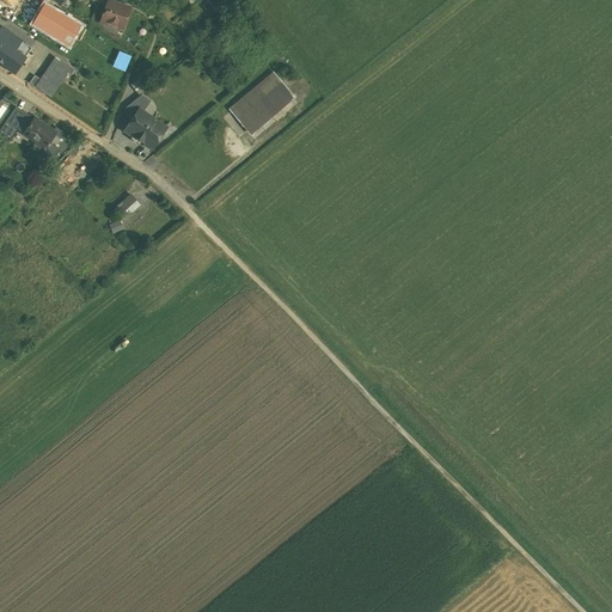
[(43,0),(29,26),(71,50),(86,25),(43,0)]
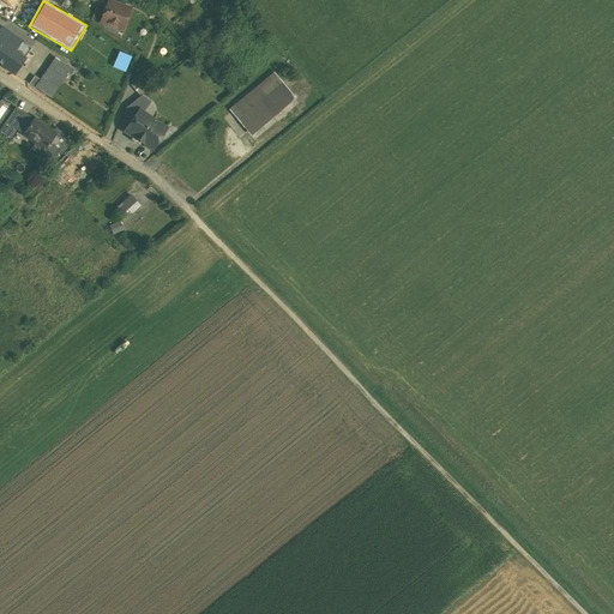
[(20,8),(8,2),(1,17),(10,22),(13,23),(20,8)]
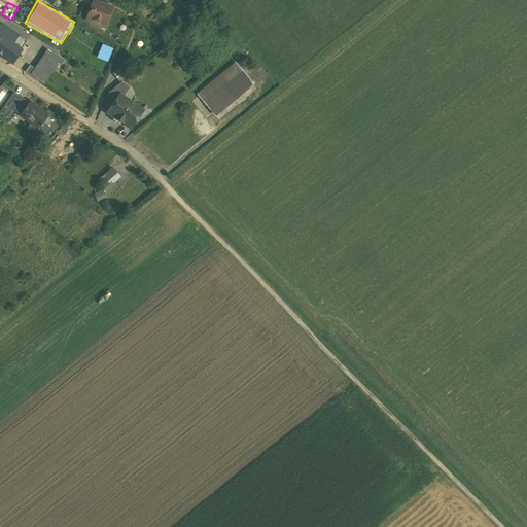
[(111,9),(93,2),(88,16),(90,21),(95,23),(96,22),(104,25),(106,24),(111,9)]
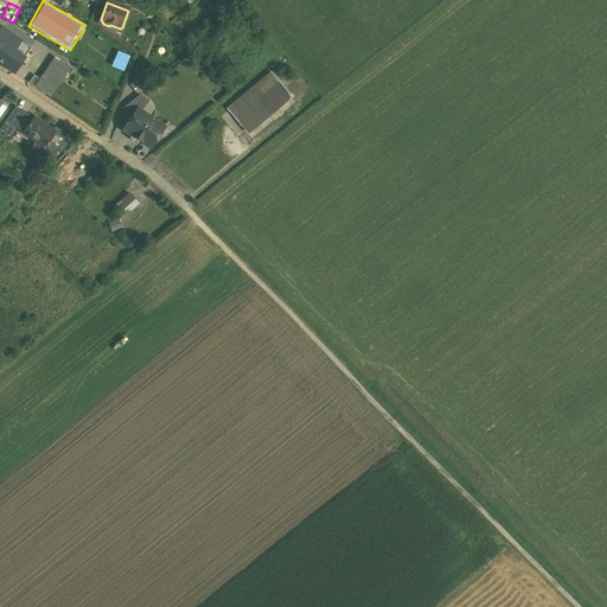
[(31,49),(1,29),(0,30),(0,62),(14,72),(31,49)]
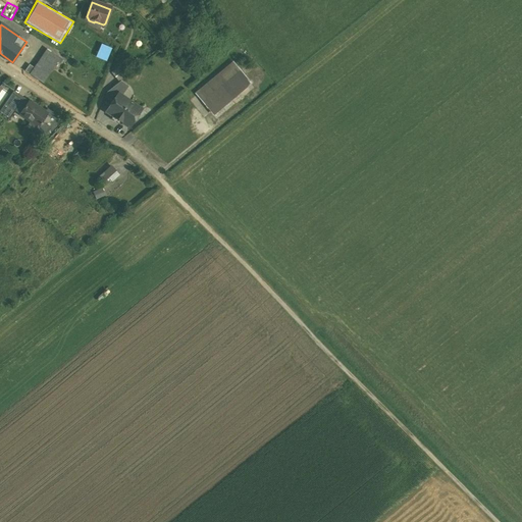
[(101,44),(95,57),(107,62),(111,49),(101,44)]
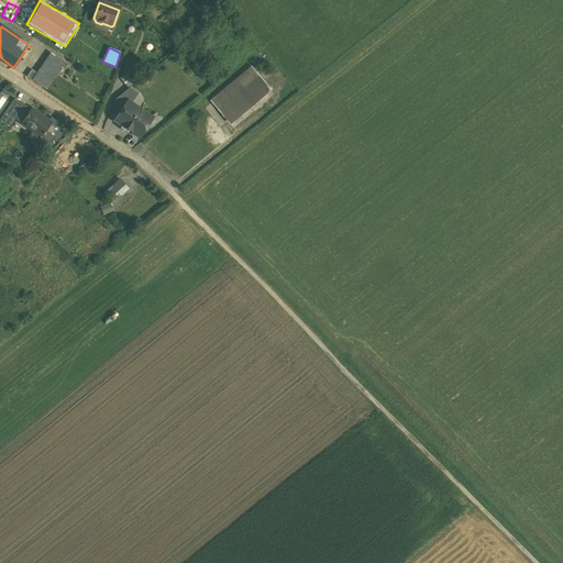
[(52,54),(39,74),(42,76),(52,83),(65,63),(52,54)]
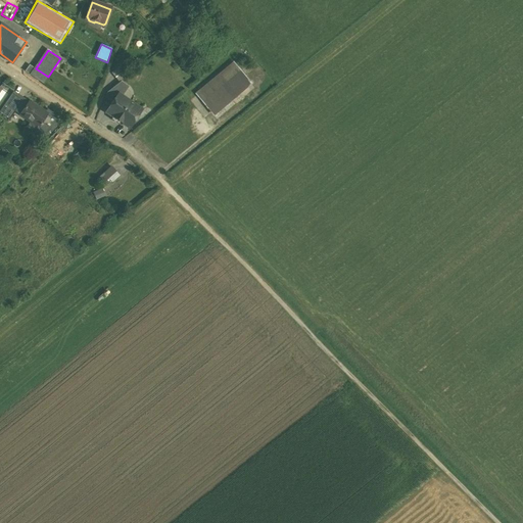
[(234,60),(196,91),(216,114),(253,83),(234,60)]
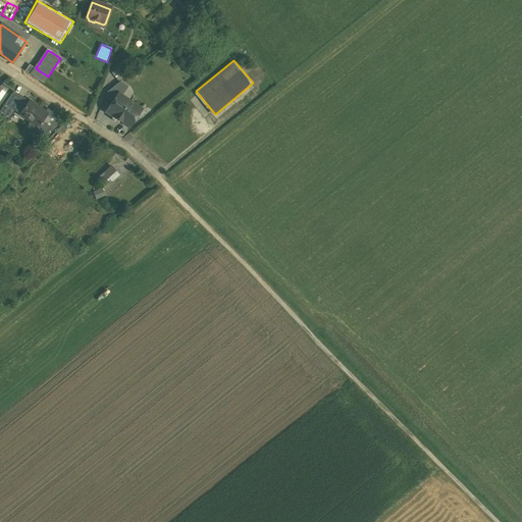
[(35,68),(30,65),(24,71),(34,77),(39,70),(36,68),(35,68)]
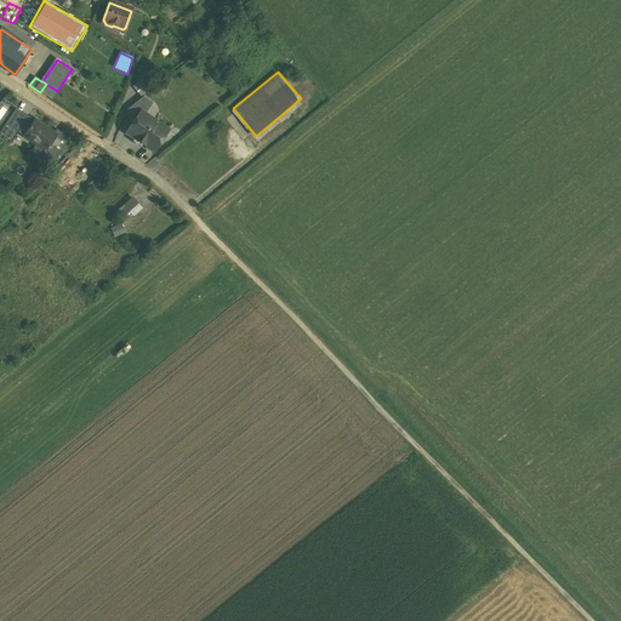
[(143,78),(132,86),(142,97),(153,89),(143,78)]
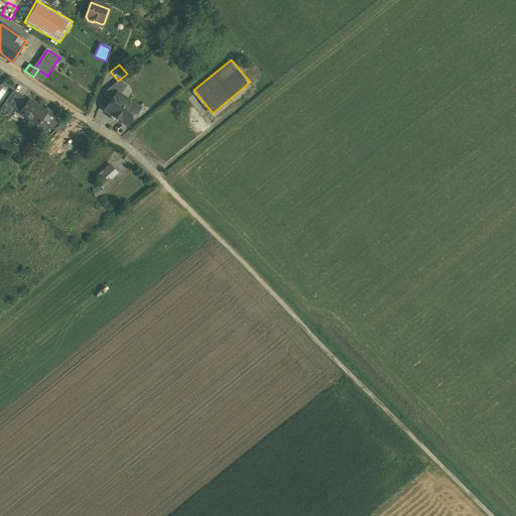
[(47,76),(38,70),(33,77),(42,83),(47,76)]
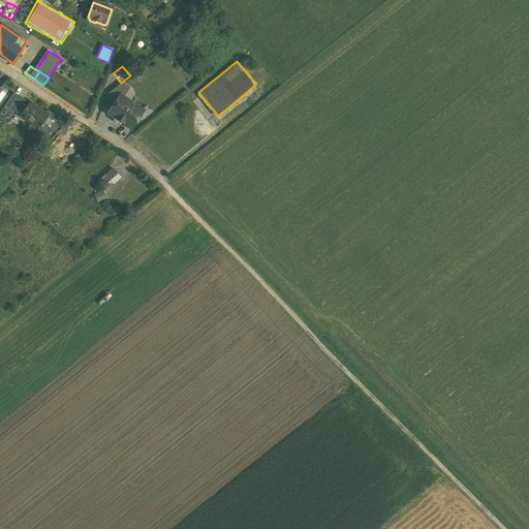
[(122,83),(107,94),(105,99),(114,104),(120,95),(124,97),(130,88),(122,83)]
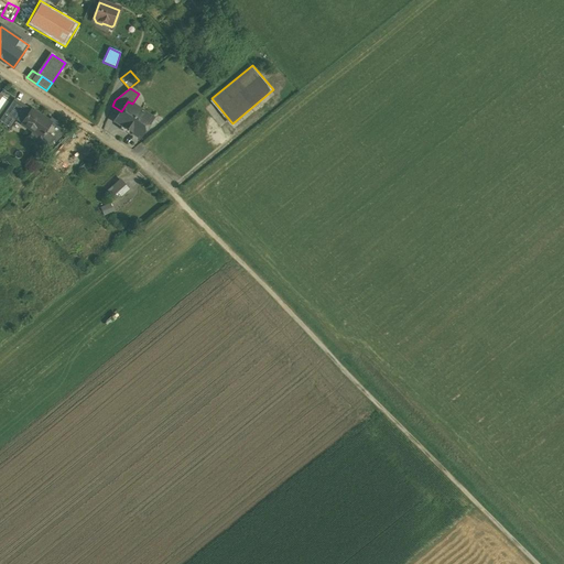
[(24,109),(13,101),(6,112),(15,120),(24,109)]
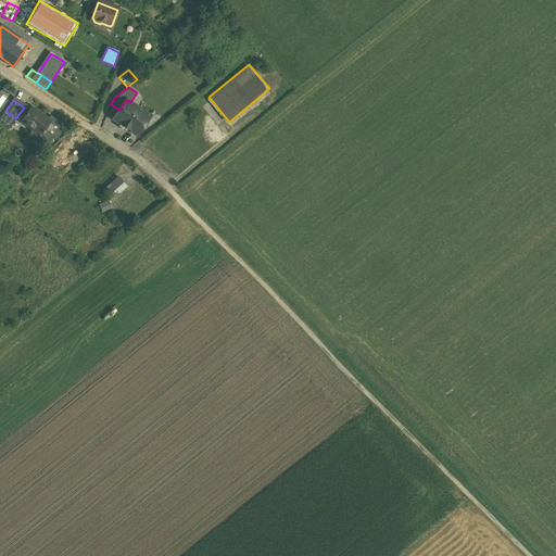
[(130,102),(126,100),(119,110),(113,119),(122,126),(123,126),(128,129),(128,130),(137,137),(150,116),(130,102)]
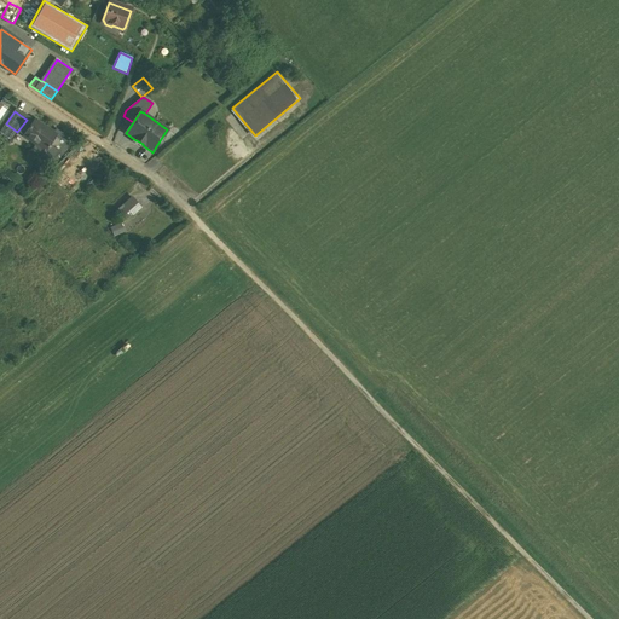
[(56,134),(34,120),(23,136),(35,145),(45,151),(57,136),(56,134)]
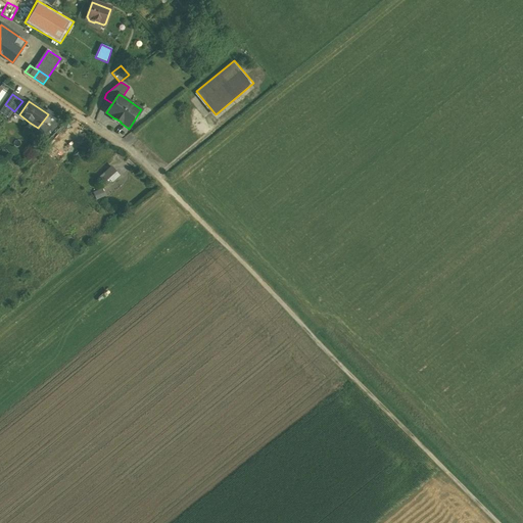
[(48,114),(38,128),(30,123),(30,124),(37,129),(33,134),(43,140),(50,130),(53,131),(61,119),(49,110),(47,113),(48,114)]
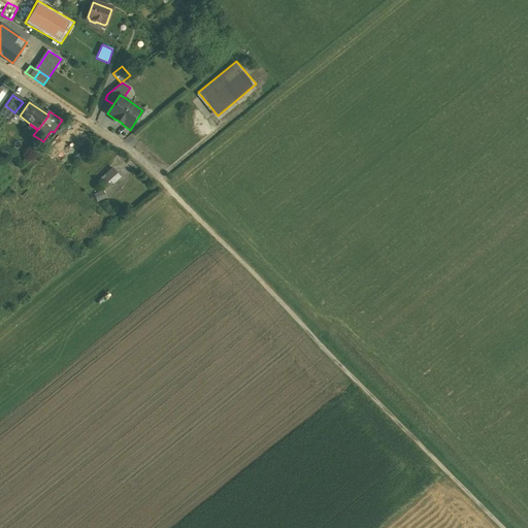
[(10,159),(3,166),(11,173),(18,166),(10,159)]
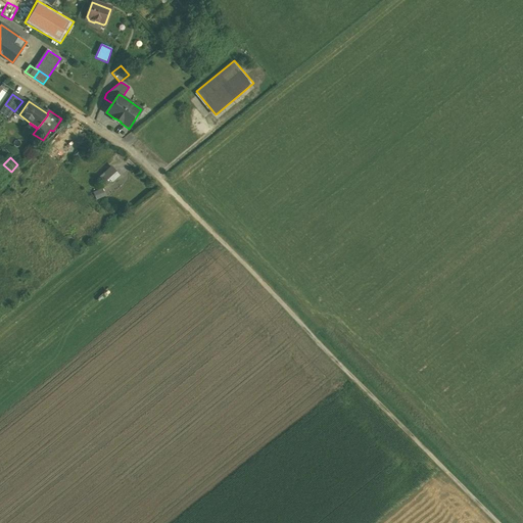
[(116,172),(108,179),(112,183),(120,176),(116,172)]
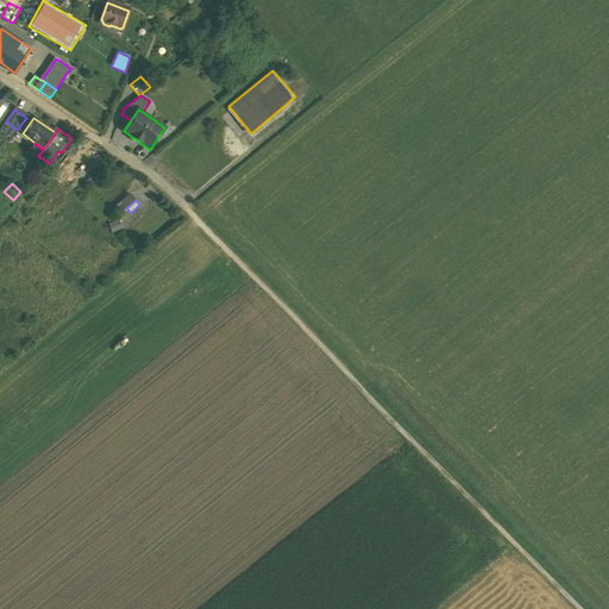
[(110,224),(113,232),(125,227),(121,218),(110,224)]
